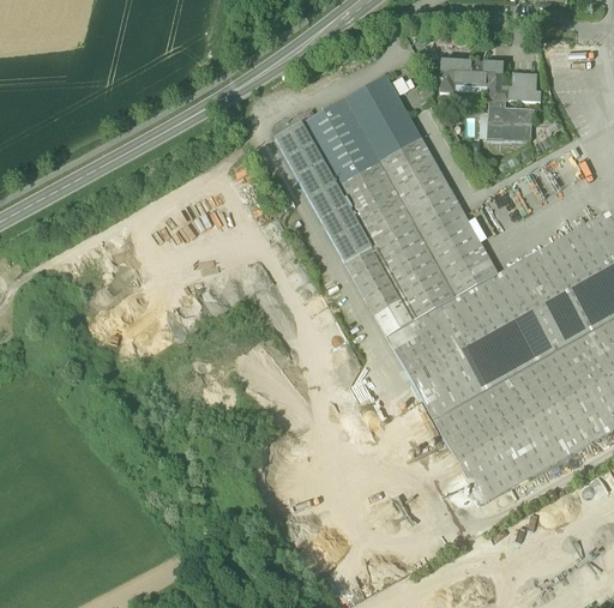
[(455,89),(455,83),(456,60),(441,60),(441,77),(439,77),(439,80),(440,80),(440,83),(440,91),(453,91),(455,91),(455,89)]
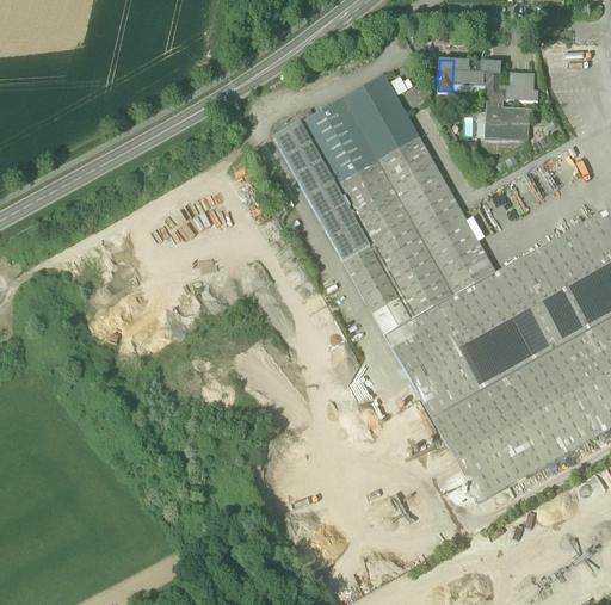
[(454,60),(452,82),(467,82),(487,84),(487,90),(486,98),(487,98),(499,98),(499,88),(499,84),(500,61),(485,61),(461,60),(454,60)]
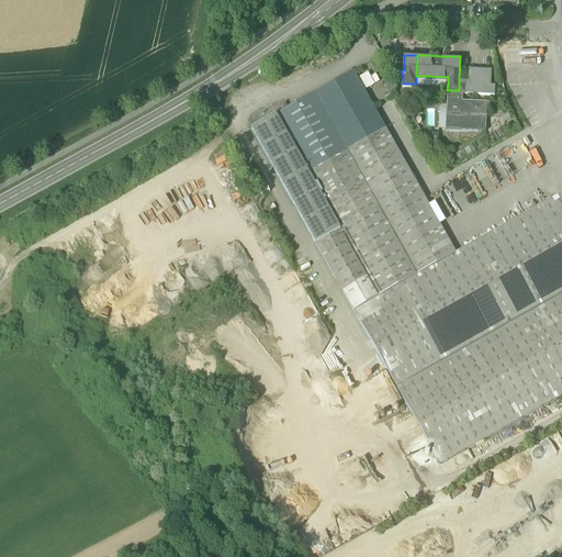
[(394,58),(389,62),(393,68),(398,65),(394,58)]
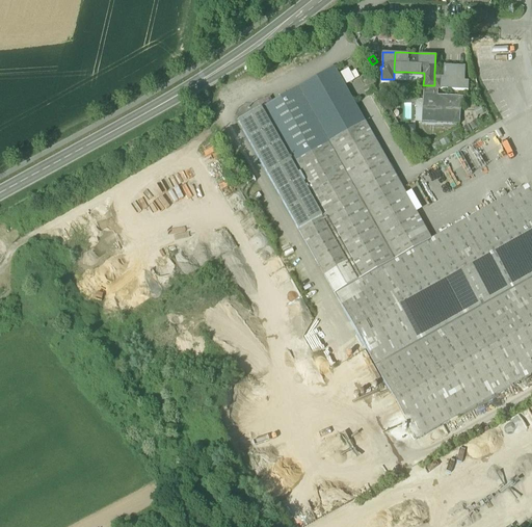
[(441,77),(440,85),(468,87),(469,78),(464,78),(466,63),(444,62),(443,74),(434,73),(434,77),(441,77)]
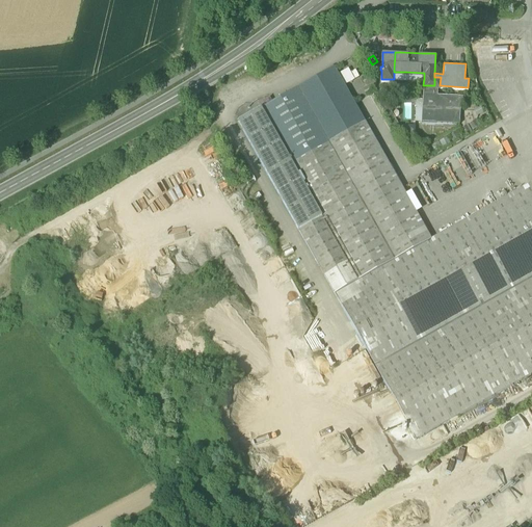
[(531,179),(431,236),(416,209),(405,190),(364,115),(345,81),(339,71),(335,63),(239,117),(335,289),(417,435),(531,369),(531,179)]
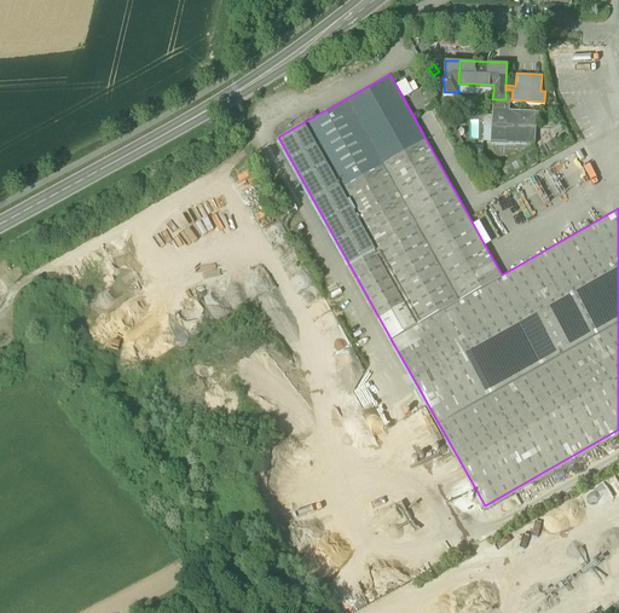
[(406,75),(394,82),(401,94),(414,88),(406,75)]
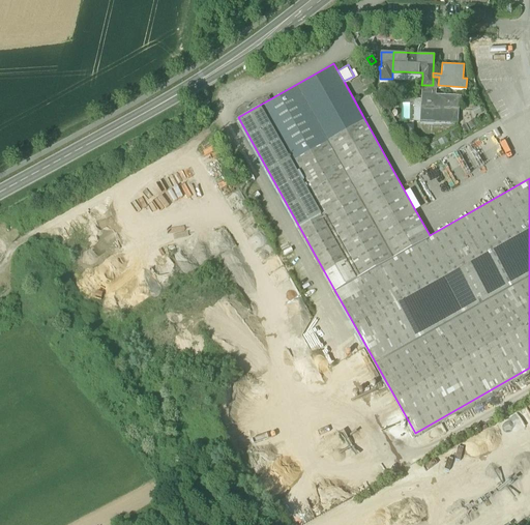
[(439,77),(433,77),(433,85),(422,85),(422,94),(421,115),(421,118),(459,120),(460,103),(462,103),(462,93),(436,92),(436,86),(438,86),(438,85),(439,77)]
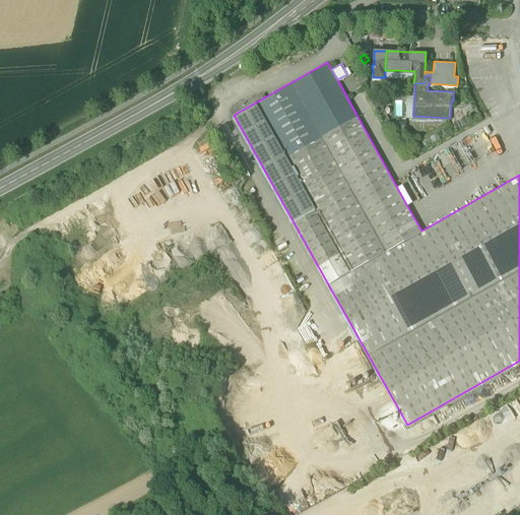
[(413,116),(414,92),(407,92),(406,116),(413,116)]
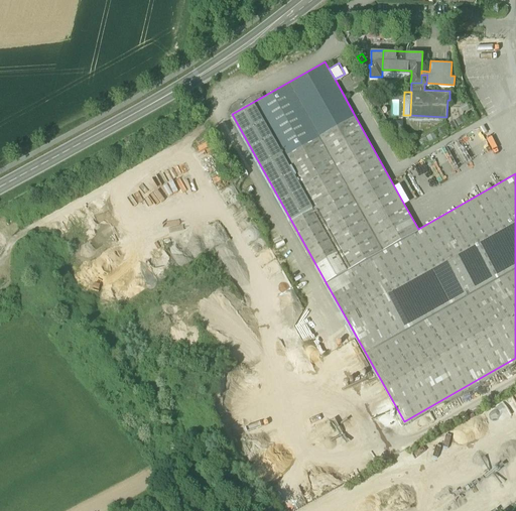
[(466,99),(461,102),(465,108),(469,106),(466,99)]
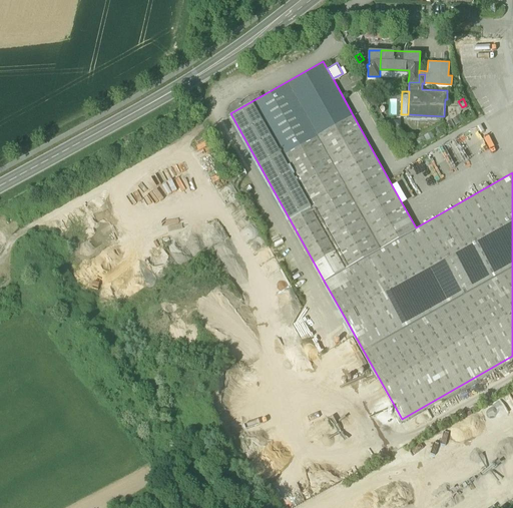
[(374,99),(370,101),(382,122),(386,120),(374,99)]
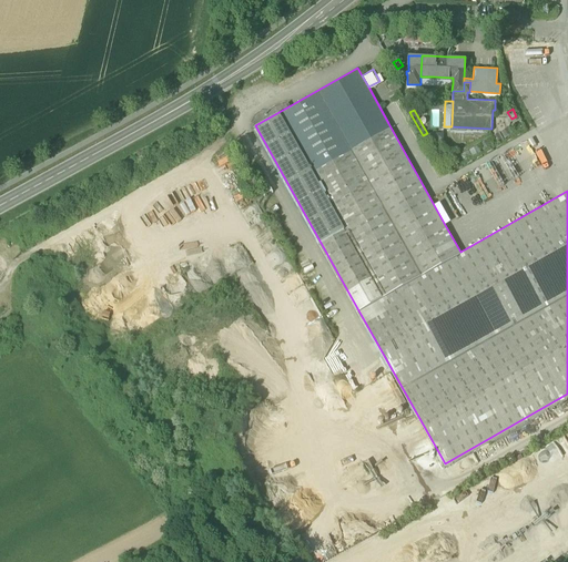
[(500,129),(505,135),(511,131),(508,124),(500,129)]
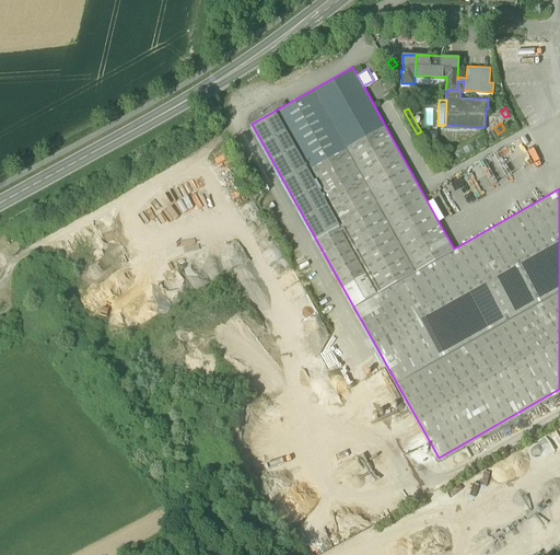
[(486,133),(489,138),(497,135),(492,128),(486,133)]
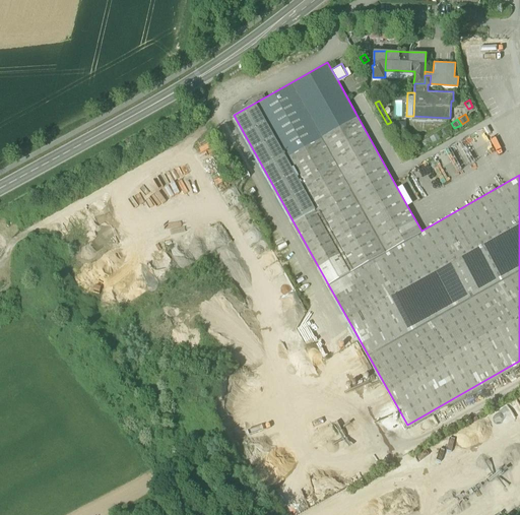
[(439,129),(443,135),(451,131),(447,125),(439,129)]
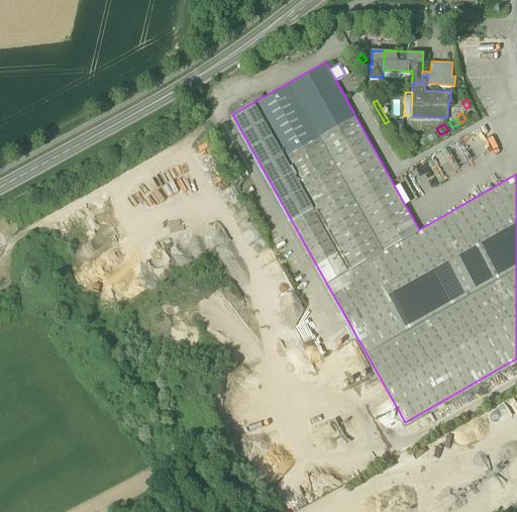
[(397,126),(393,131),(397,135),(402,129),(397,126)]
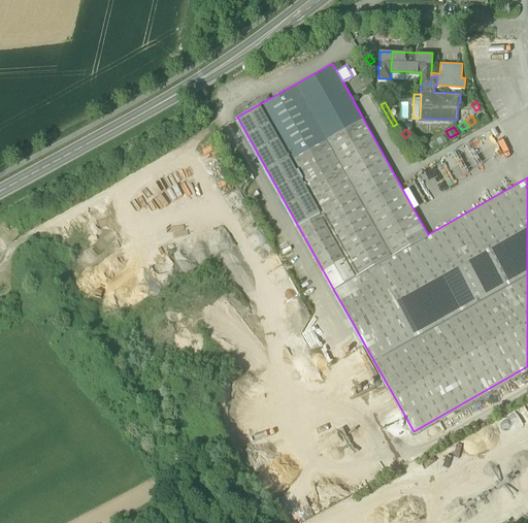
[(436,136),(439,142),(448,138),(444,132),(436,136)]
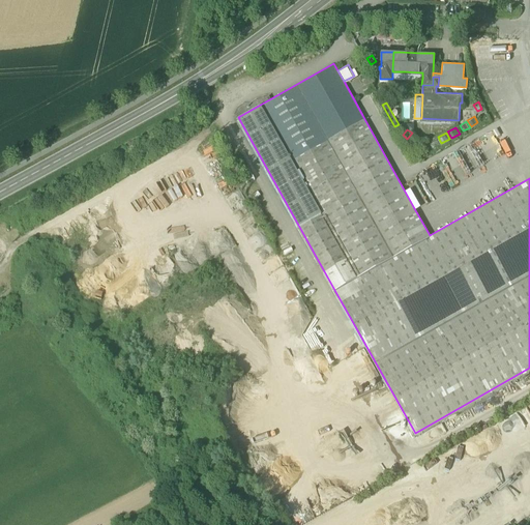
[(430,142),(433,148),(440,144),(437,138),(430,142)]
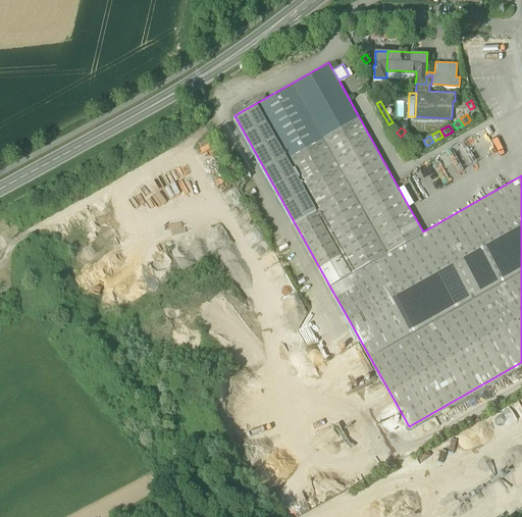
[(416,143),(420,149),(426,146),(422,140),(416,143)]
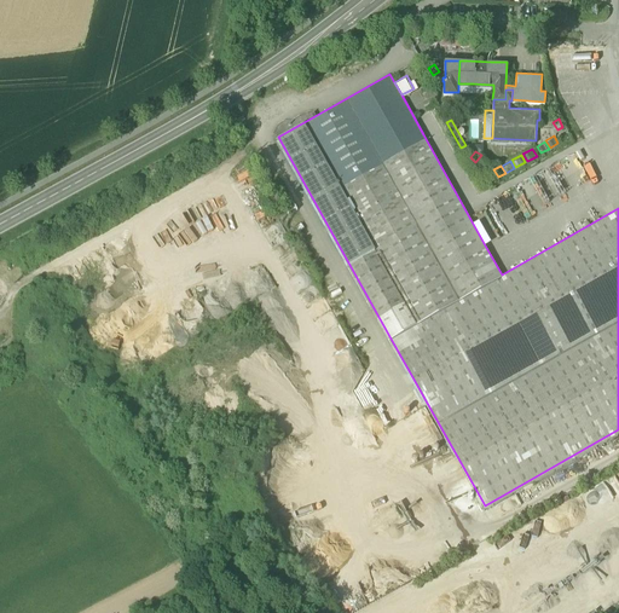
[(275,184),(282,197),(290,192),(284,179),(275,184)]
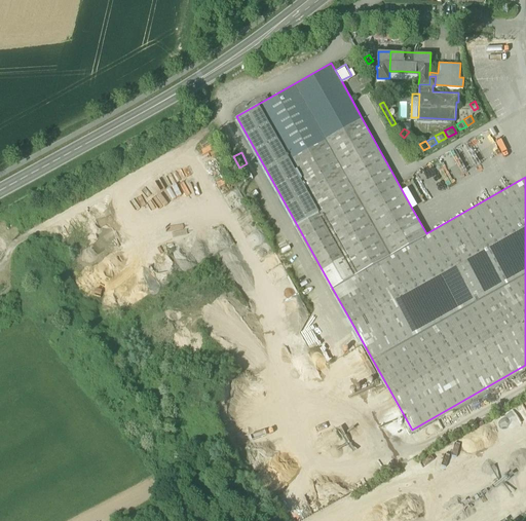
[(146,203),(165,190),(159,182),(141,195),(146,203)]
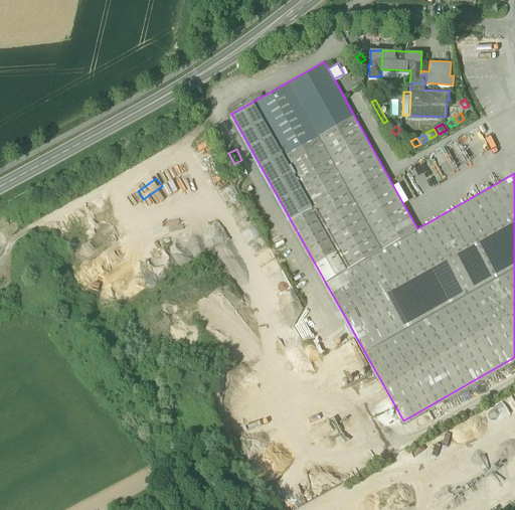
[(398,181),(392,184),(402,202),(408,199),(398,181)]
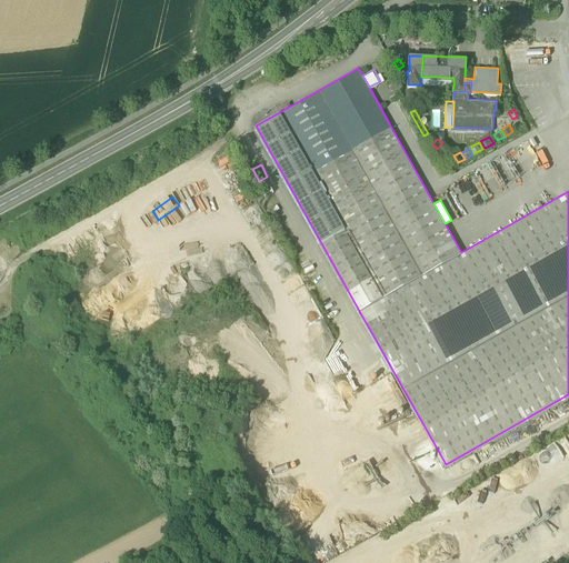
[(320,544),(311,550),(318,561),(326,556),(320,544)]
